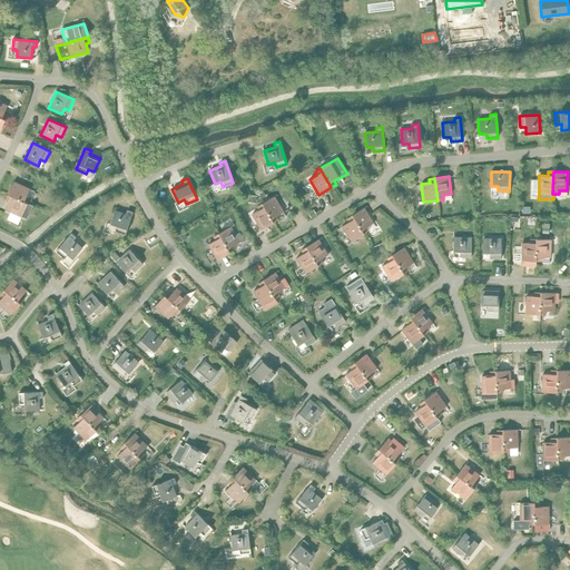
[(8,195),(28,204),(30,198),(27,197),(30,189),(13,182),(8,195)]
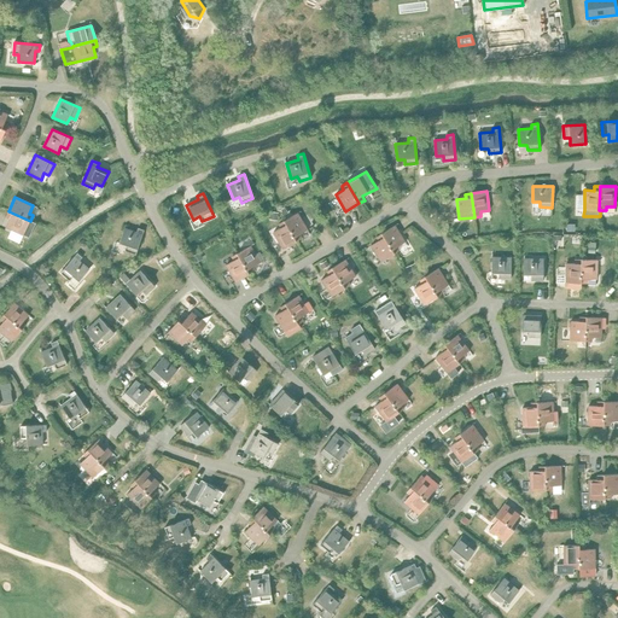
[(30,221),(9,211),(6,217),(10,219),(6,227),(29,238),(35,223),(30,221)]
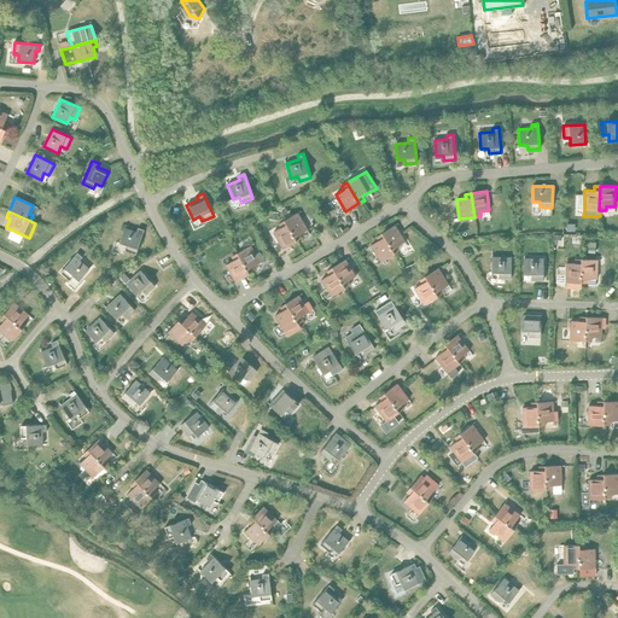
[(297,213),(284,221),(296,242),(302,238),(299,234),(308,229),(297,213)]
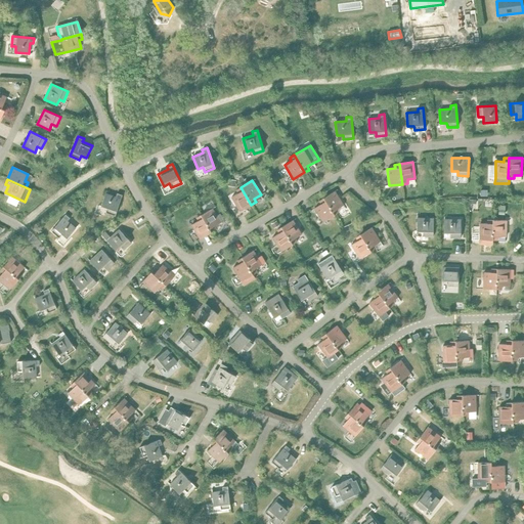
[(251,205),(241,187),(236,190),(237,193),(231,197),(239,211),(251,205)]
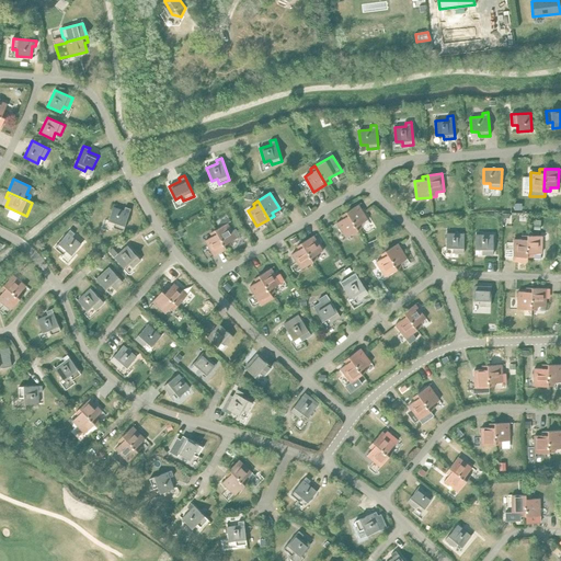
[(358,205),(346,212),(358,230),(363,227),(361,224),(368,219),(358,205)]
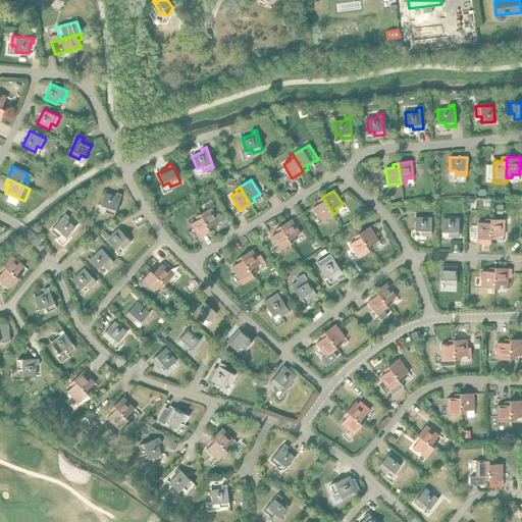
[(105,193),(101,205),(106,207),(105,212),(114,215),(121,195),(116,193),(115,196),(105,193)]
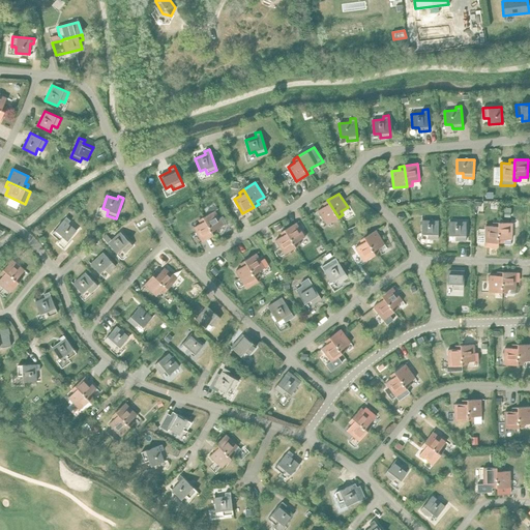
[(339,217),(327,200),(323,203),(325,206),(318,210),(327,225),(339,217)]
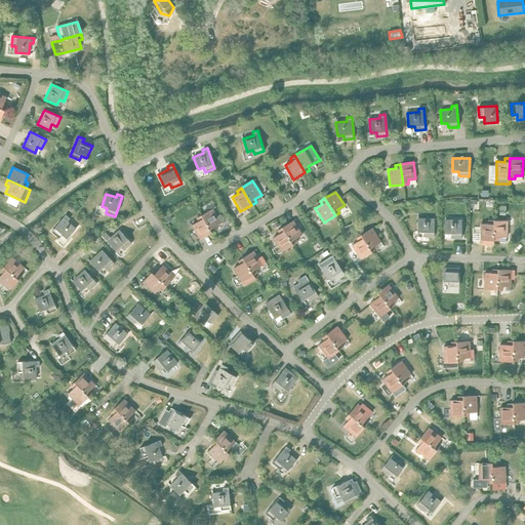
[(201,215),(211,233),(216,230),(214,227),(221,223),(212,208),(201,215)]
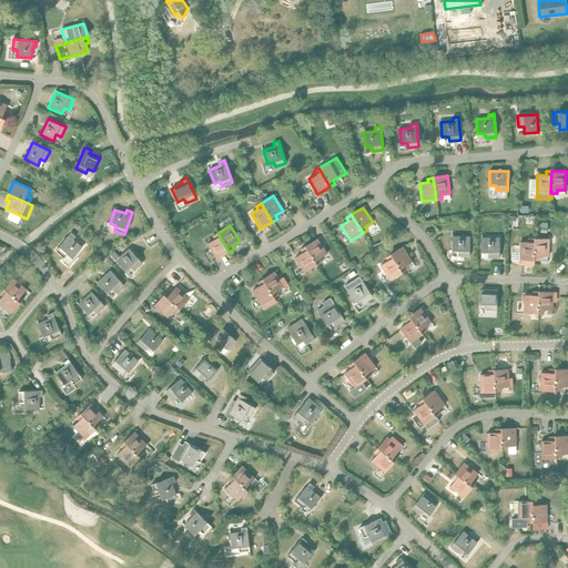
[(71,233),(56,251),(64,257),(68,254),(72,259),(82,247),(73,240),(75,236),(71,233)]
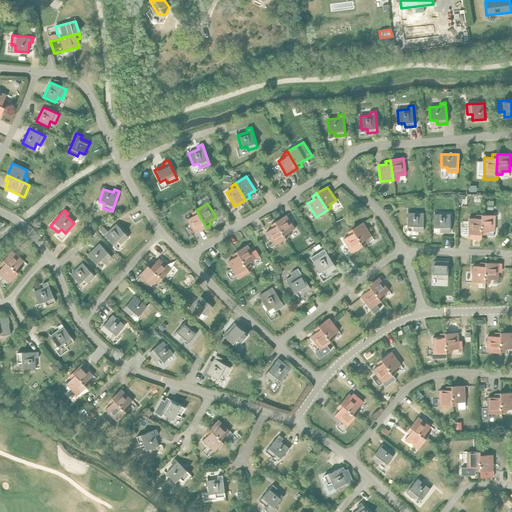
[(206,227),(196,210),(192,213),(194,216),(187,220),(195,234),(206,227)]
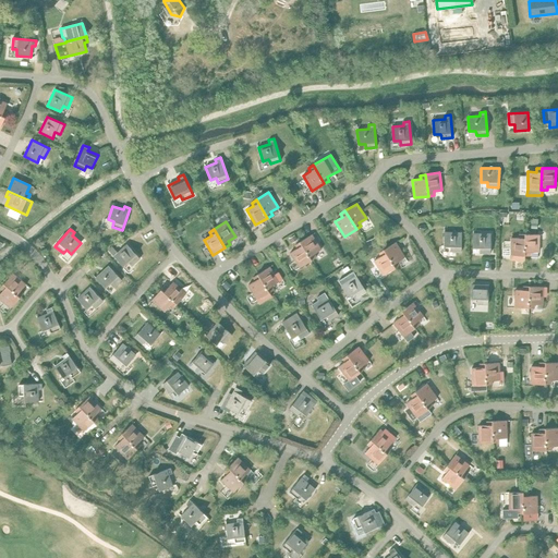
[(444,232),(444,246),(450,246),(450,252),(461,252),(462,232),(444,232)]
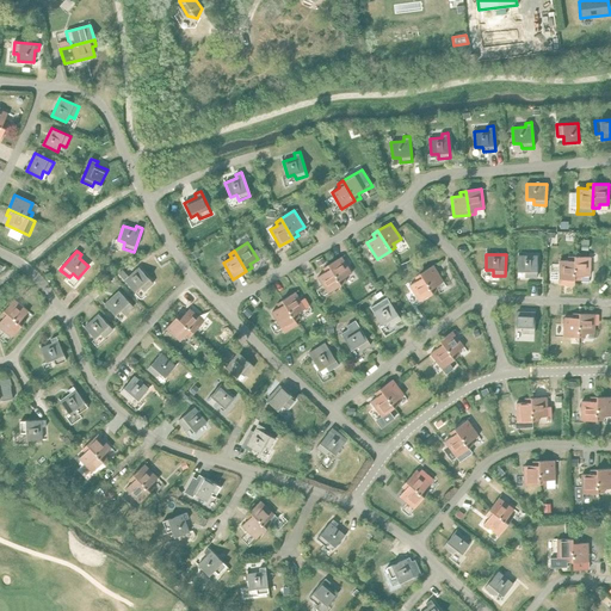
[(518,255),(518,271),(525,271),(525,277),(537,277),(537,255),(518,255)]
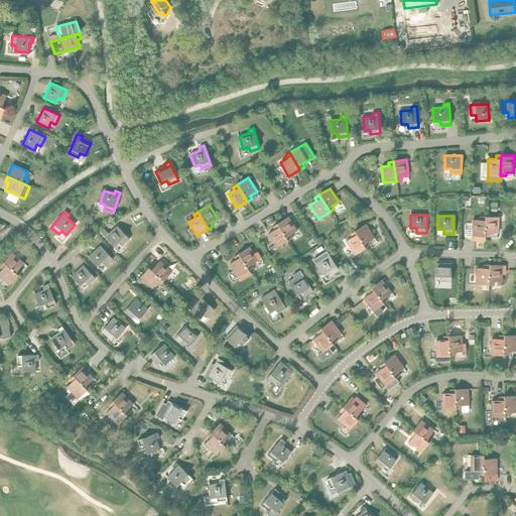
[(288,217),(277,224),(288,241),(292,238),(290,235),(297,231),(288,217)]
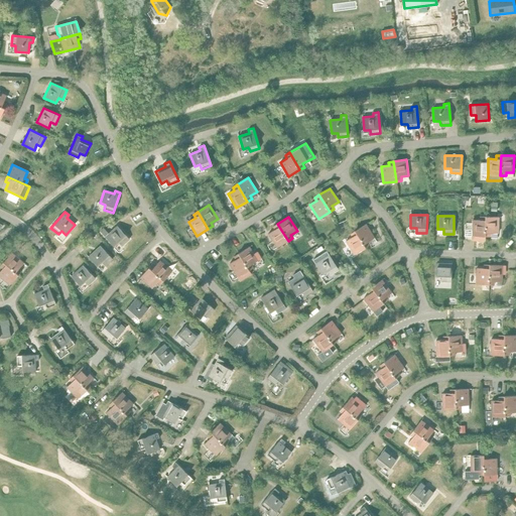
[(485,241),(485,237),(485,217),(480,217),(480,220),(473,220),(472,236),(472,240),(479,241),(479,242),(484,242),(484,241),(485,241)]
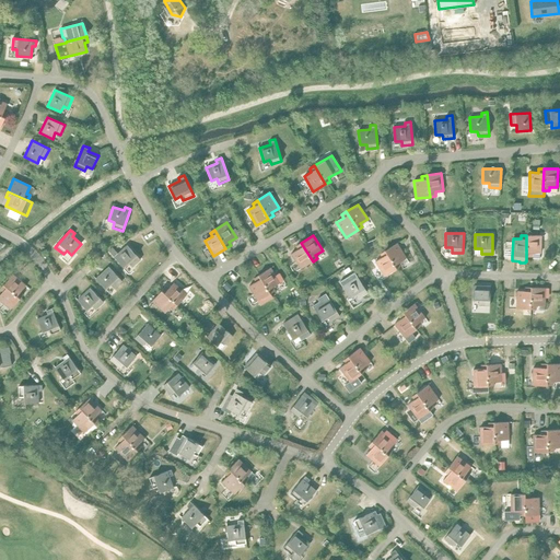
[(541,235),(526,235),(526,257),(532,257),(533,253),(540,253),(541,235)]
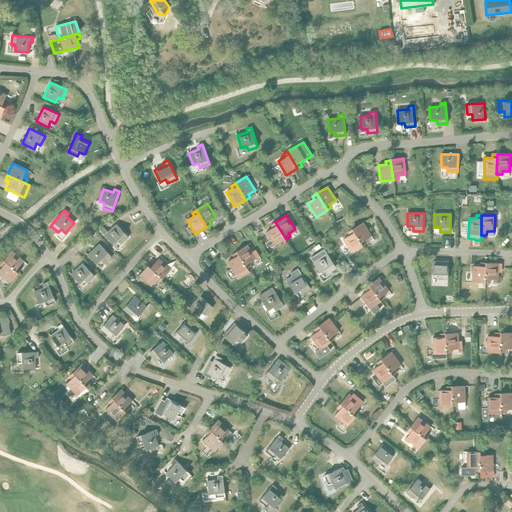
[(286,239),(275,222),(271,225),(273,228),(266,232),(275,246),(286,239)]
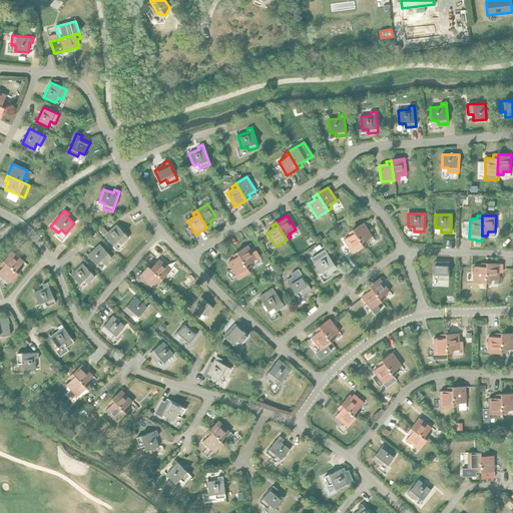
[(364,222),(353,229),(364,246),(368,243),(366,240),(373,236),(364,222)]
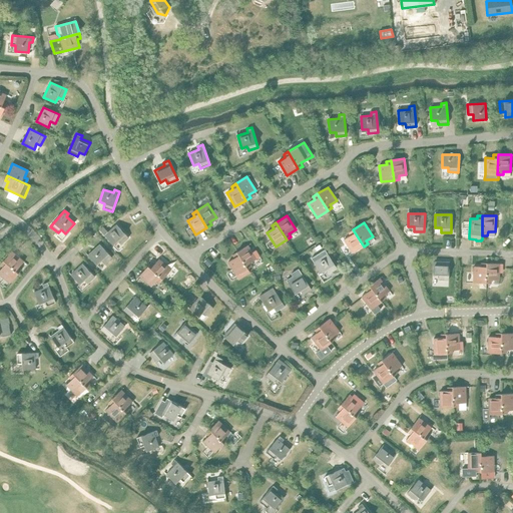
[(116,224),(104,235),(113,245),(118,241),(121,244),(128,237),(116,224)]
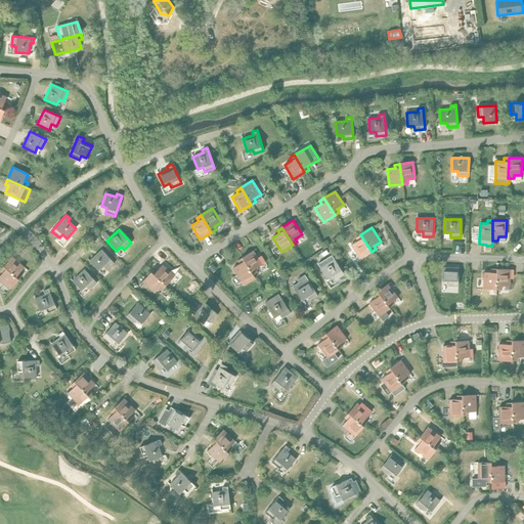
[(372,252),(360,234),(355,237),(357,241),(351,245),(360,259),(372,252)]
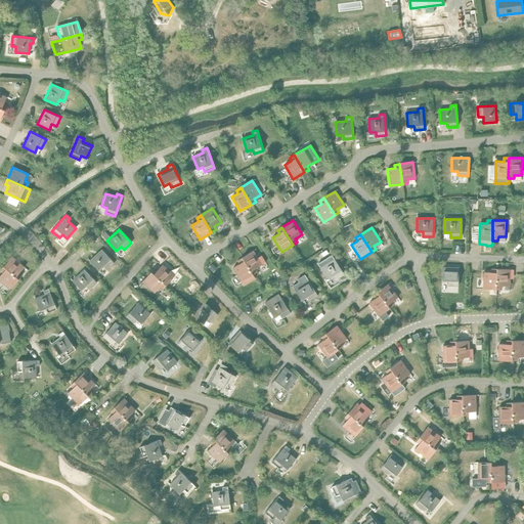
[(325,239),(320,244),(323,249),(329,245),(325,239)]
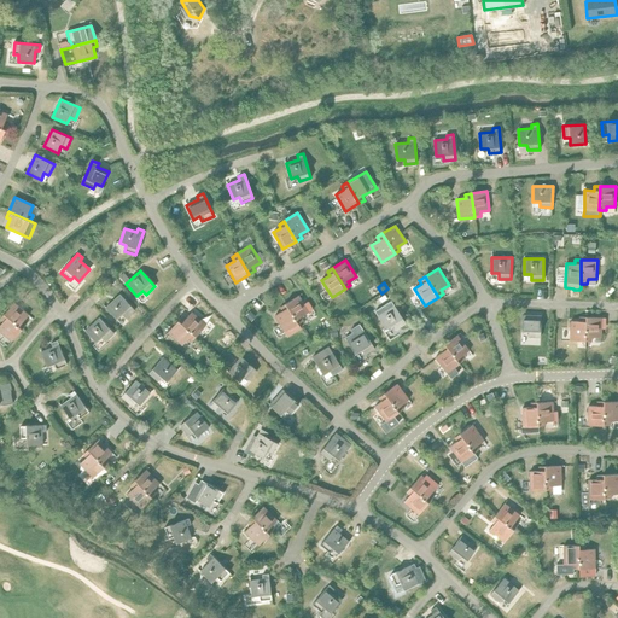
[(120,295),(106,308),(117,320),(122,314),(126,319),(135,310),(120,295)]
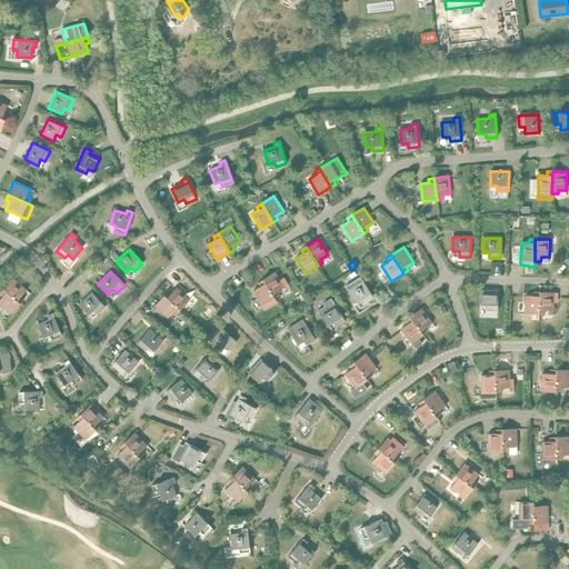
[(275,272),(262,280),(275,298),(279,296),(278,292),(285,287),(288,285),(283,278),(280,280),(275,272)]
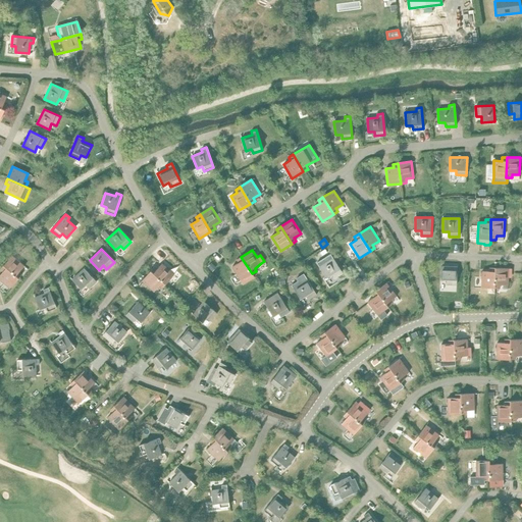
[(330,254),(317,263),(319,266),(326,278),(331,274),(333,278),(343,273),(332,258),(330,254)]
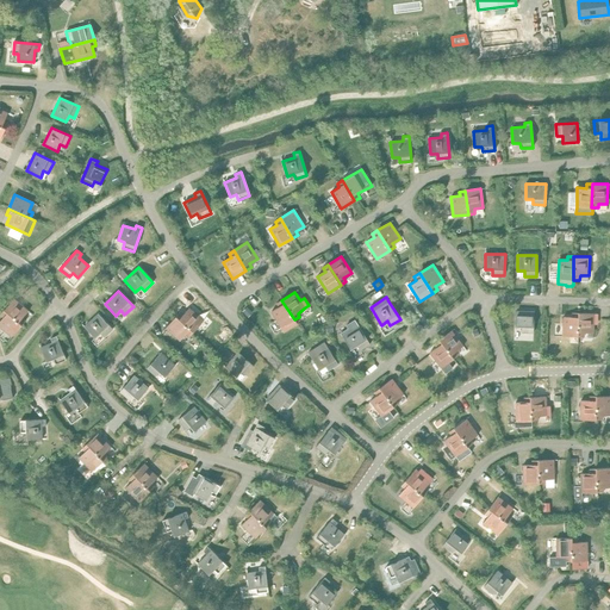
[(14,298),(4,310),(22,325),(26,321),(23,318),(29,311),(14,298)]
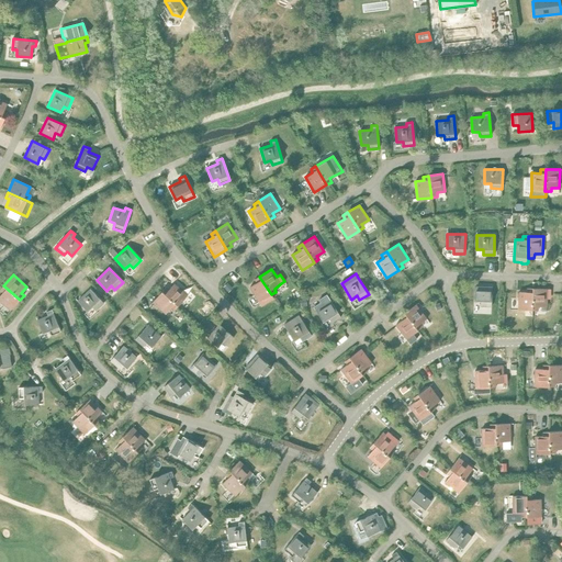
[(271,294),(259,277),(255,279),(257,283),(249,288),(261,306),(273,299),(271,294)]
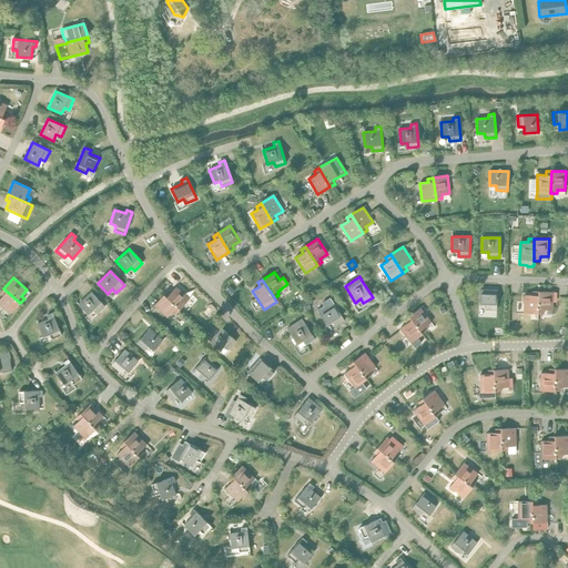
[(168,291),(163,295),(180,310),(190,298),(176,286),(171,293),(168,291)]
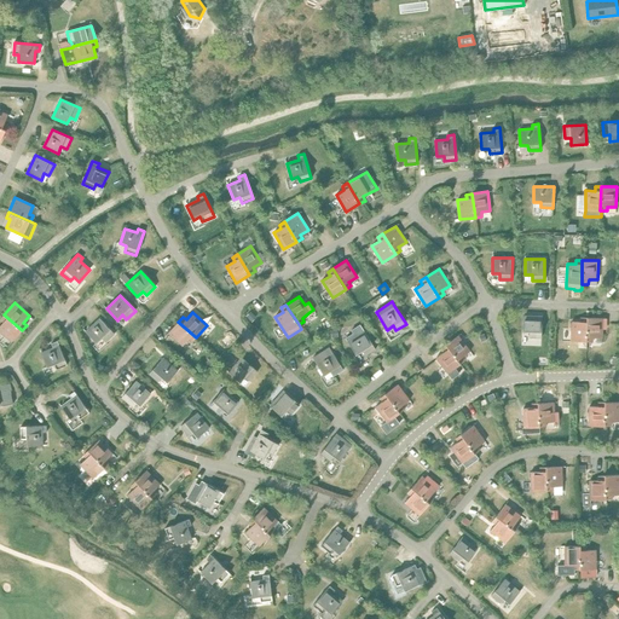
[(22,330),(4,314),(0,318),(0,319),(3,323),(0,325),(0,331),(12,342),(22,330)]
